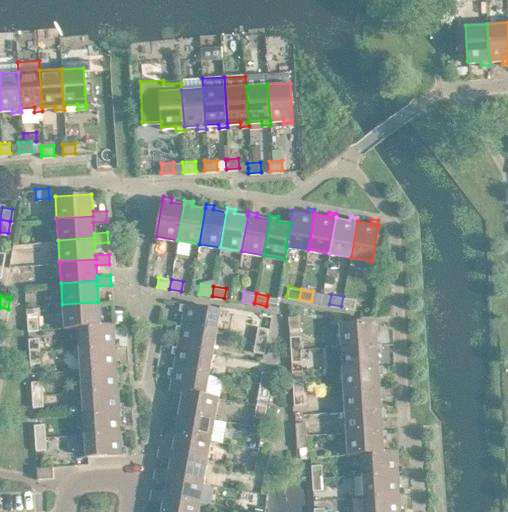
[(343,296),(341,306),(354,308),(355,298),(343,296)]
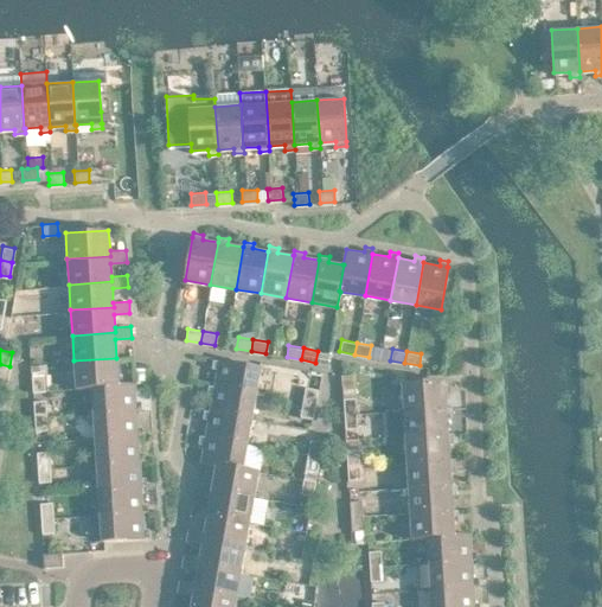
[(76,388),(91,387),(91,385),(119,384),(119,383),(116,358),(74,360),(76,388)]
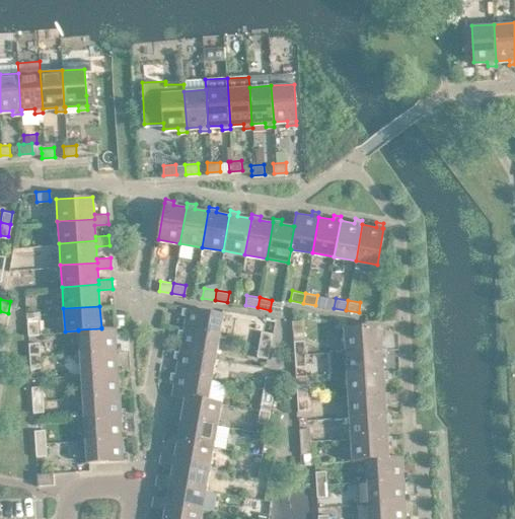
[(182,328),(184,328),(219,335),(223,313),(187,307),(182,306),(181,313),(186,313),(182,328)]
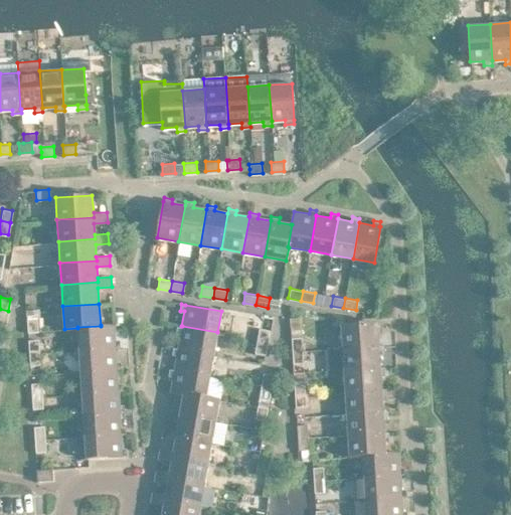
[(8,311),(0,309),(0,322),(6,324),(8,311)]
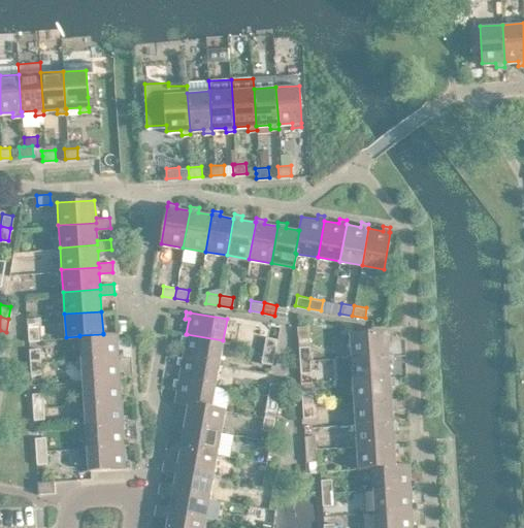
[(27,326),(28,339),(38,338),(38,326),(27,326)]
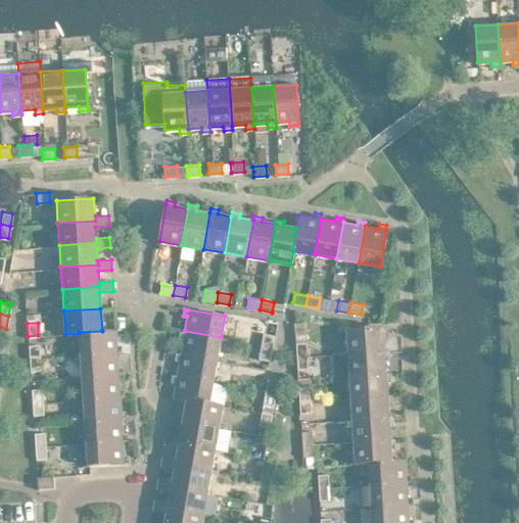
[(346,330),(347,352),(384,350),(384,349),(384,336),(388,336),(387,328),(383,328),(346,330)]
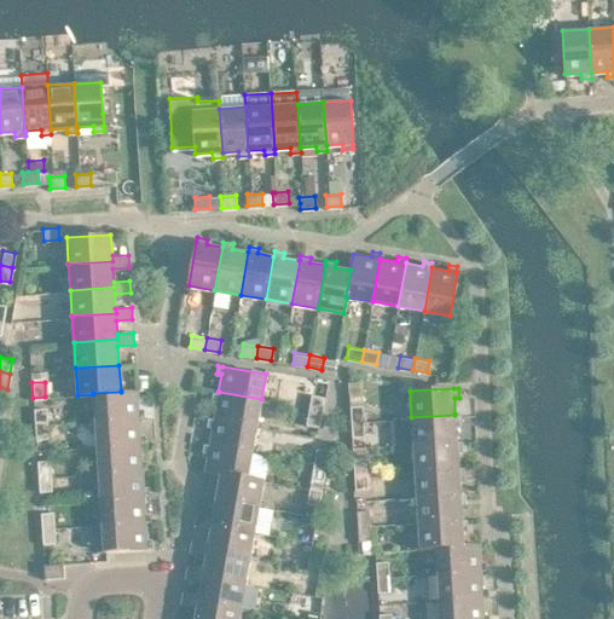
[(93,393),(93,394),(94,420),(138,416),(144,416),(143,408),(138,408),(137,389),(121,391),(121,392),(93,393)]
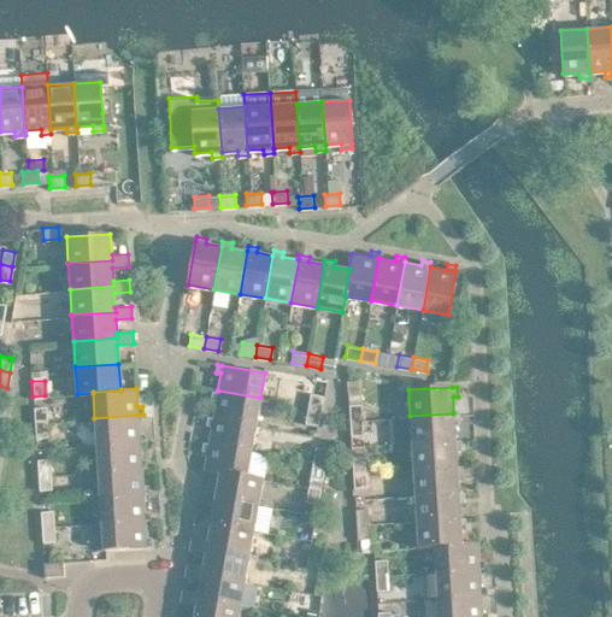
[(216,399),(213,416),(256,424),(260,398),(218,391),(217,391),(212,389),(211,398),(216,399)]
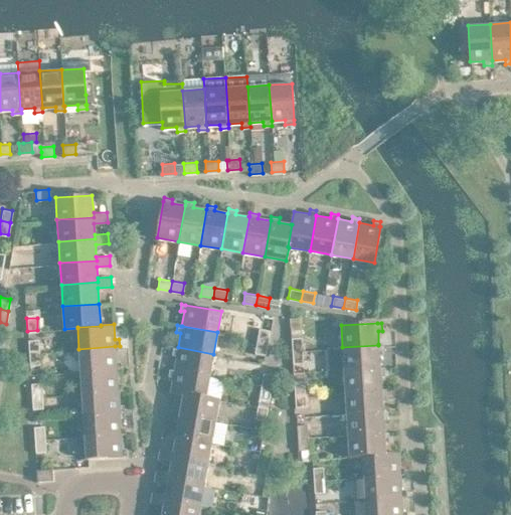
[(260,328),(257,340),(267,342),(269,330),(260,328)]
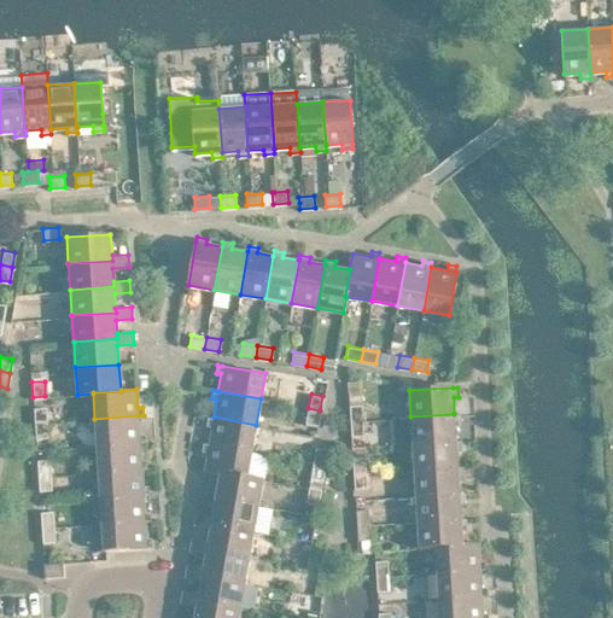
[(350,404),(350,420),(363,419),(362,404),(350,404)]
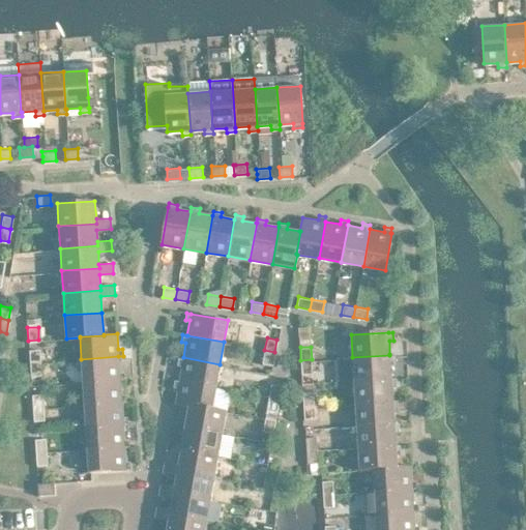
[(29,349),(30,362),(40,361),(39,349),(29,349)]
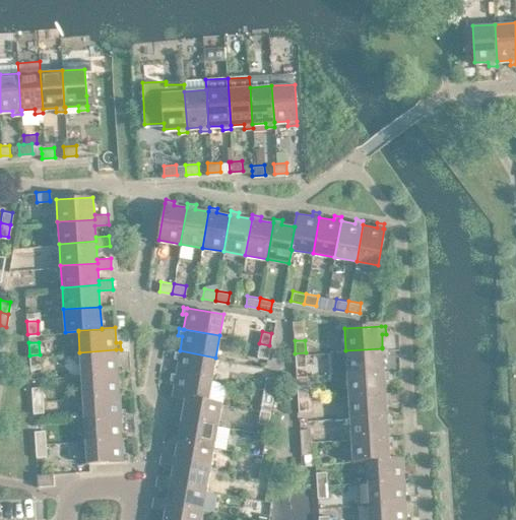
[(269,345),(259,343),(257,355),(267,358),(269,345)]
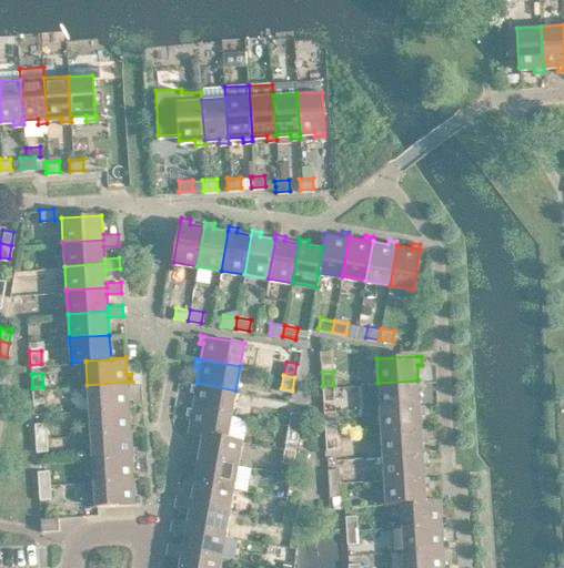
[(378,383),(379,406),(420,404),(419,389),(423,389),(423,379),(418,379),(418,381),(378,383)]
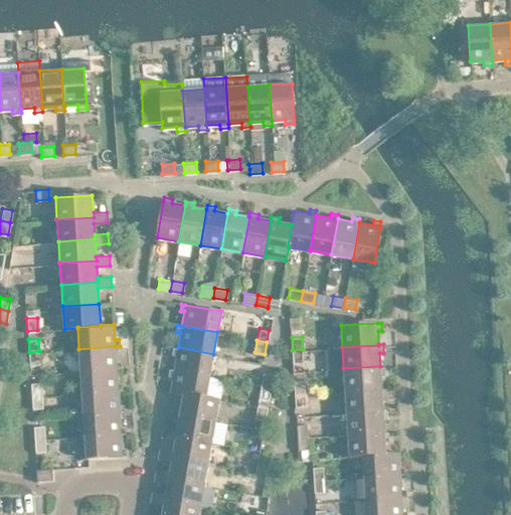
[(78,349),(80,370),(117,368),(121,367),(121,360),(116,361),(115,346),(78,349)]
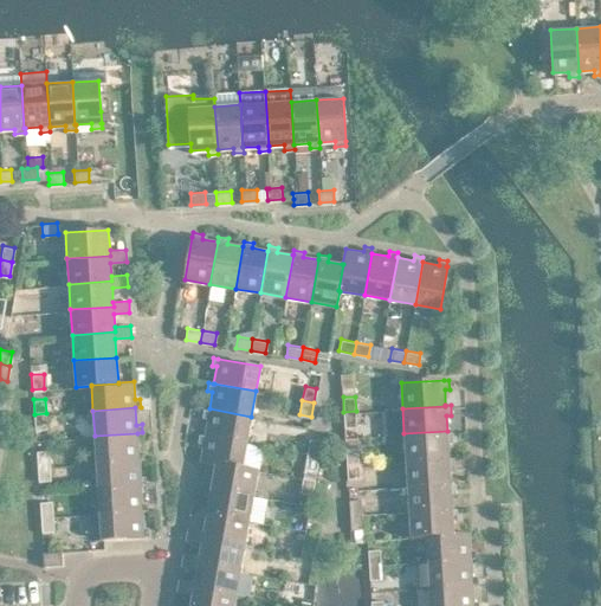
[(207,417),(205,433),(246,442),(251,417),(209,408),(208,408),(204,408),(202,416),(207,417)]
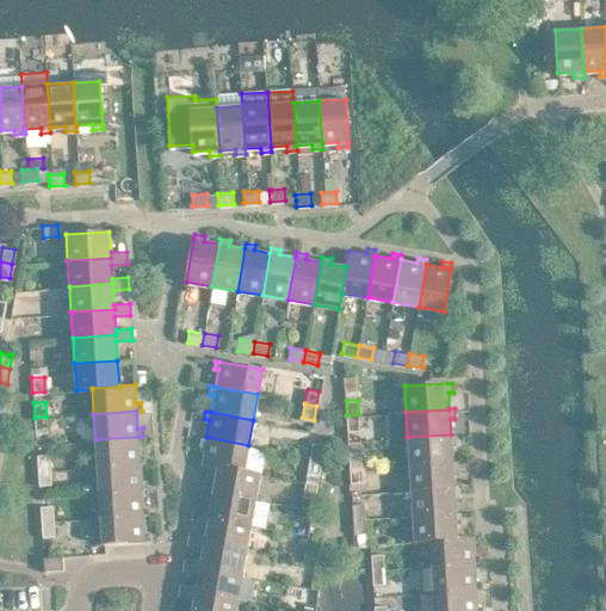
[(359,414),(346,415),(347,430),(359,430),(359,414)]
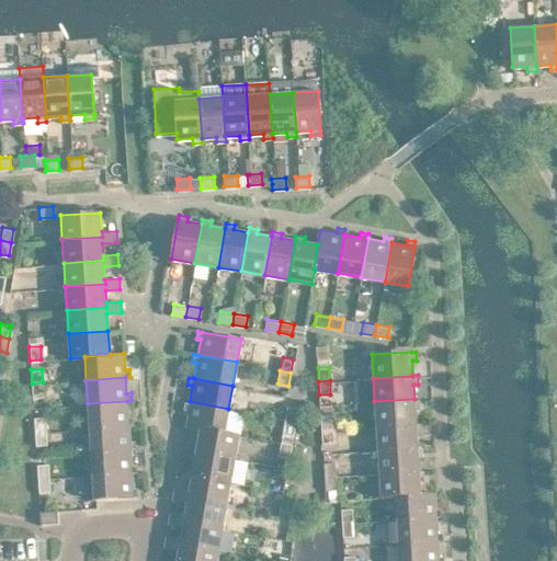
[(43,382),(32,384),(32,397),(44,397),(43,382)]
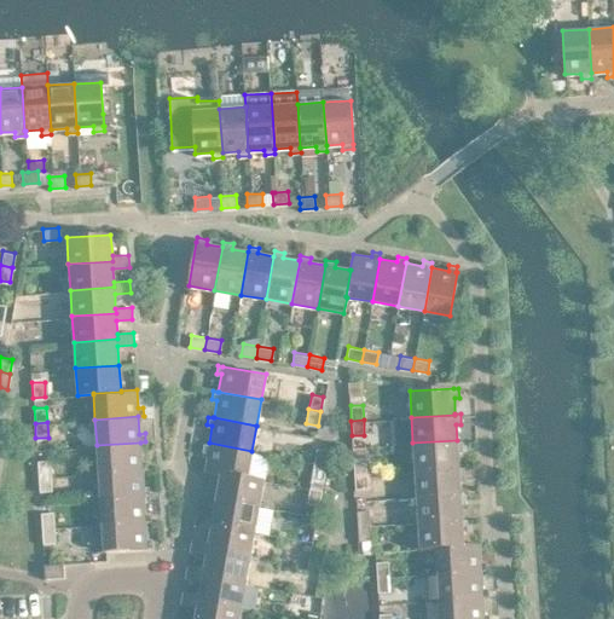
[(412,443),(415,469),(458,467),(458,466),(457,450),(463,450),(462,439),(457,440),(412,443)]
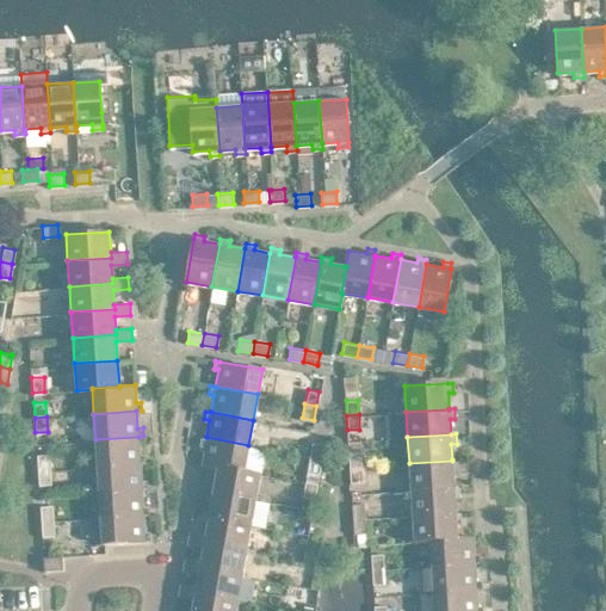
[(96,439),(97,466),(140,462),(146,462),(144,454),(140,454),(138,437),(96,439)]
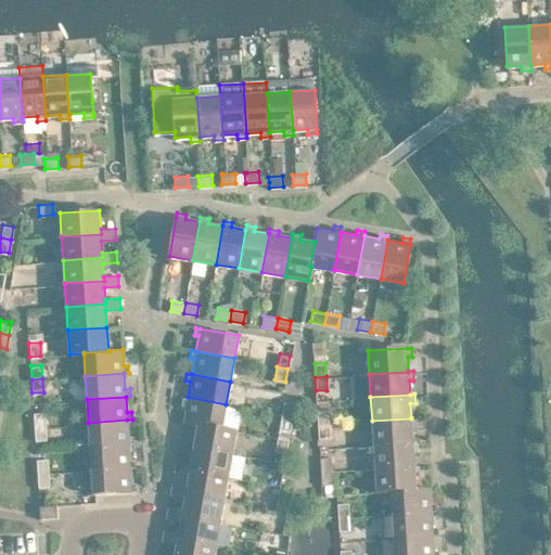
[(183,422),(197,424),(221,428),(222,427),(226,404),(188,397),(188,398),(182,397),(181,403),(187,404),(183,422)]
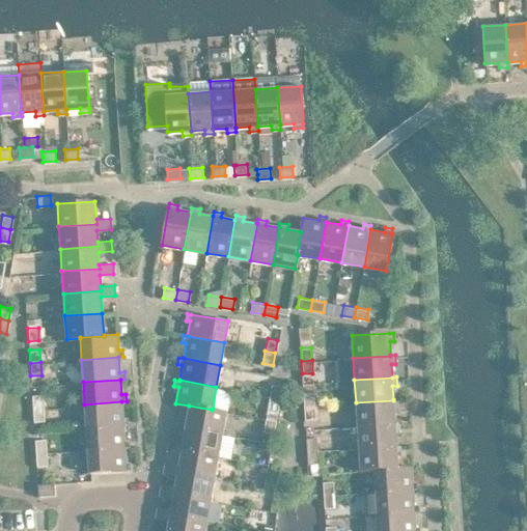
[(272,384),(269,397),(279,398),(282,386),(272,384)]
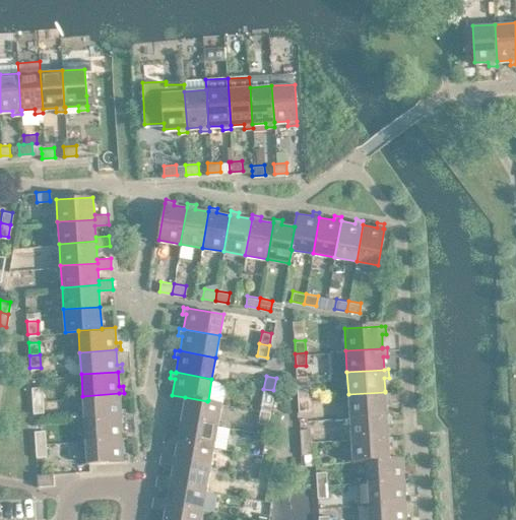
[(297,384),(298,397),(308,396),(307,384),(297,384)]
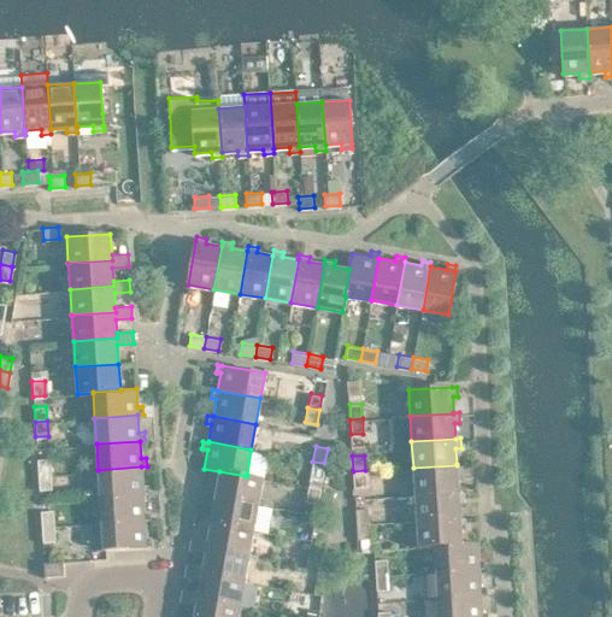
[(37,458),(37,474),(49,472),(49,458),(37,458)]
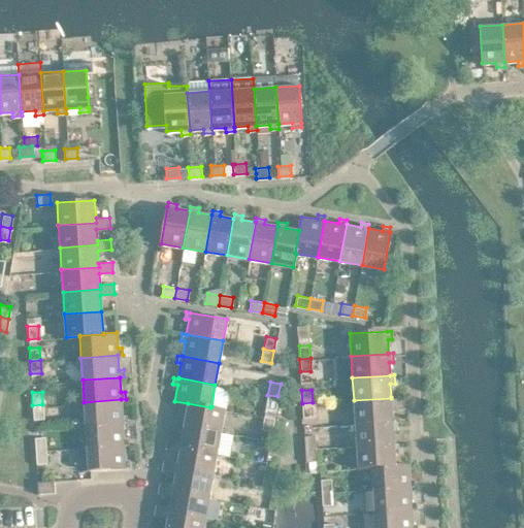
[(277,396),(267,395),(265,407),(275,409),(277,396)]
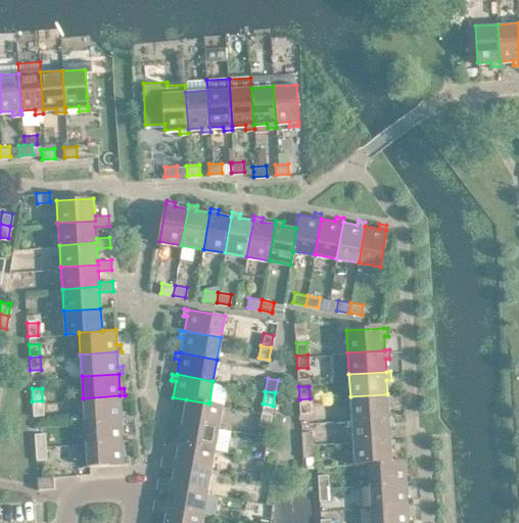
[(350,396),(351,419),(388,416),(387,402),(392,402),(391,393),(387,393),(387,394),(350,396)]
